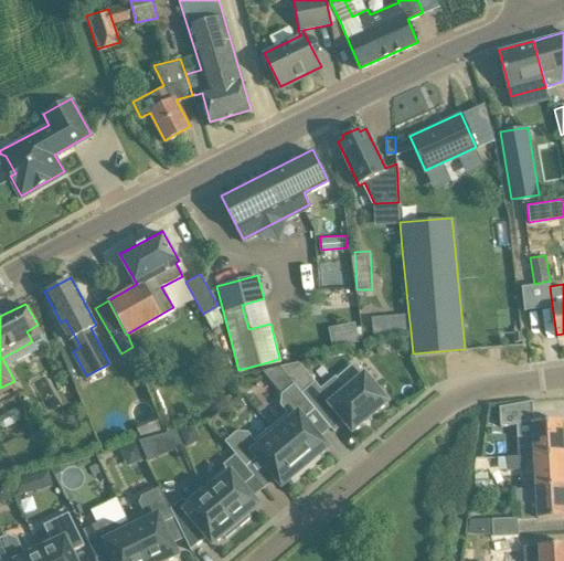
[(408,313),(372,316),(374,334),(411,330),(408,313)]
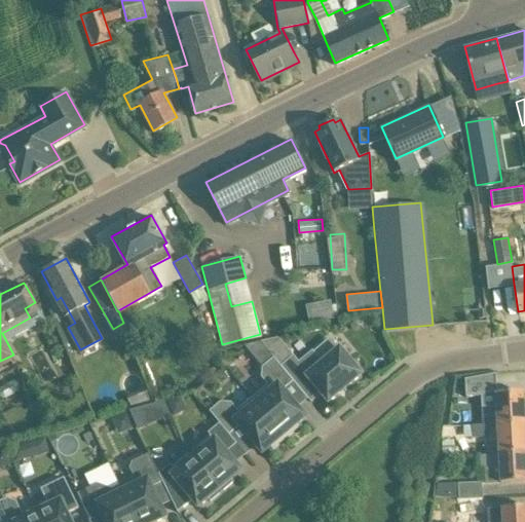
[(330,299),(306,303),(309,321),(334,315),(330,299)]
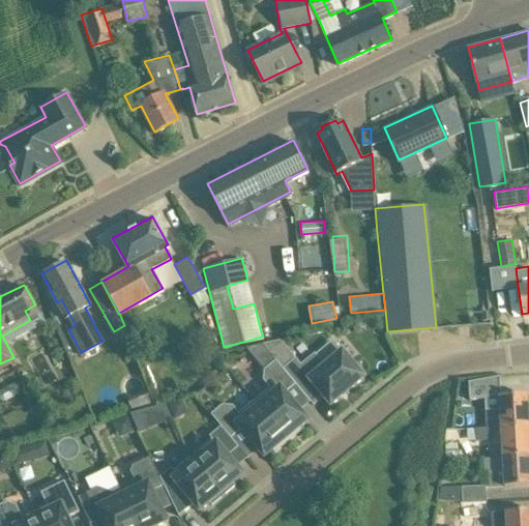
[(280,339),(262,342),(269,350),(280,362),(282,364),(293,354),(280,339)]
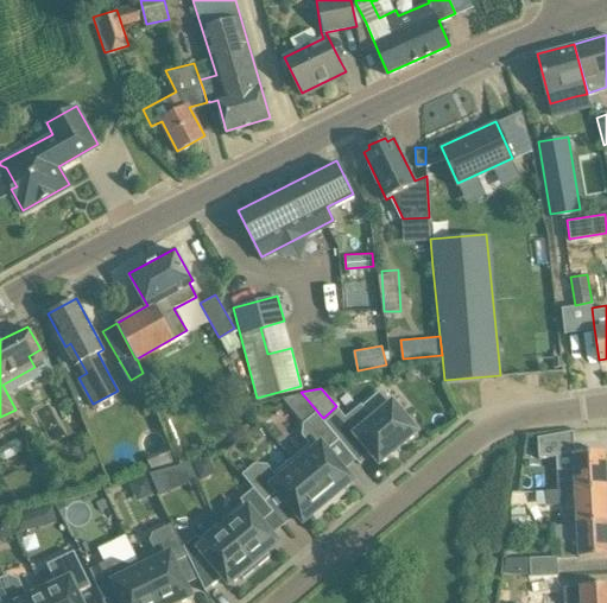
[(301,393),(282,397),(302,421),(316,411),(313,407),(302,394),(301,393)]
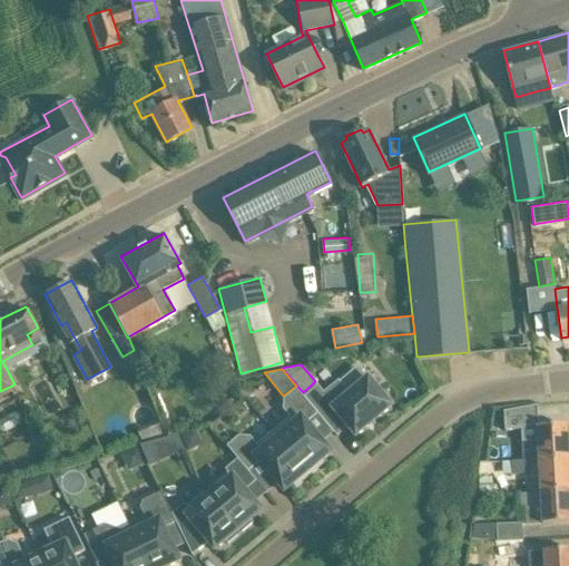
[(317,386),(305,396),(317,410),(336,433),(347,423),(355,433),(391,403),(368,377),(349,392),(337,380),(323,392),(317,386)]
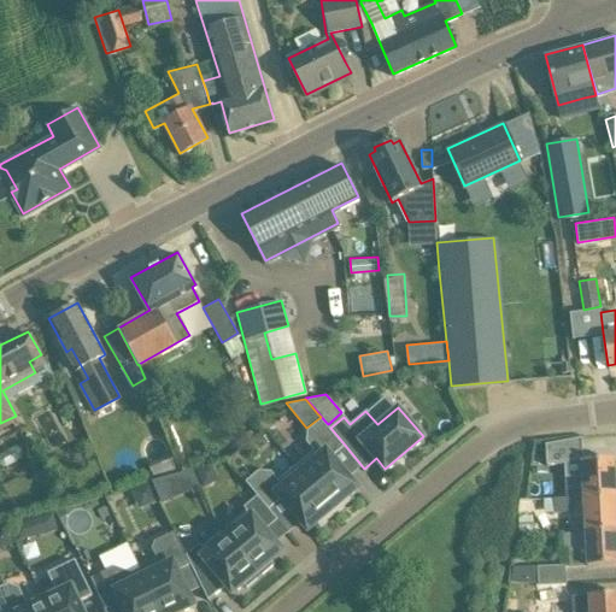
[(314,448),(297,464),(335,511),(351,498),(347,494),(357,487),(330,455),(344,443),(330,428),(321,417),(306,428),(306,440),(314,448)]
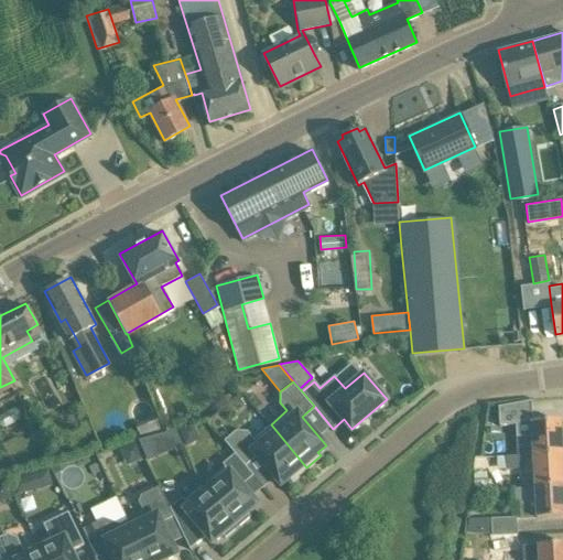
[(533,398),(498,405),(499,423),(516,422),(516,434),(532,433),(533,452),(562,450),(562,444),(562,418),(537,419),(533,398)]
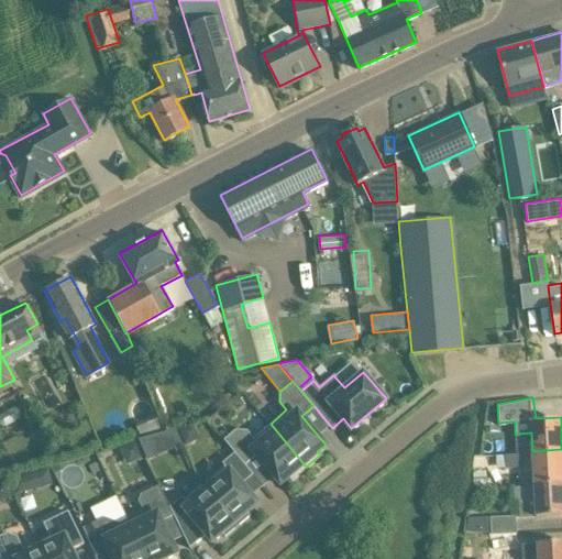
[(194,424),(178,429),(185,442),(199,437),(194,424)]
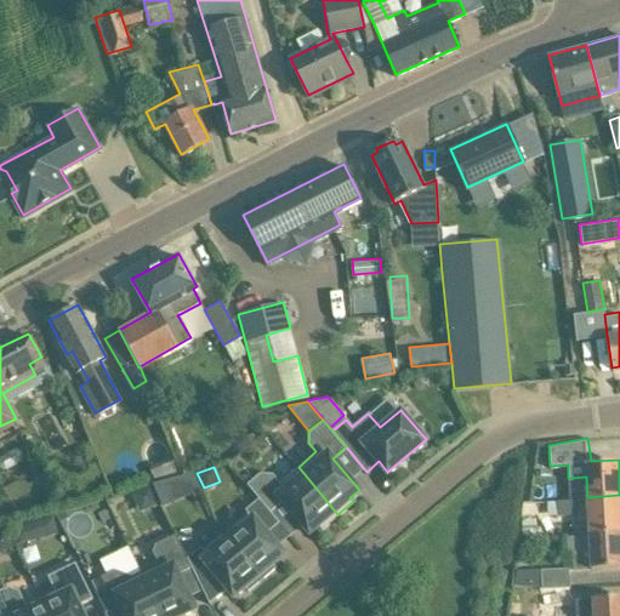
[(246,483),(271,511),(283,500),(310,531),(319,524),(322,526),(337,514),(299,467),(280,482),(272,472),(260,471),(255,475),(248,482),(246,483)]
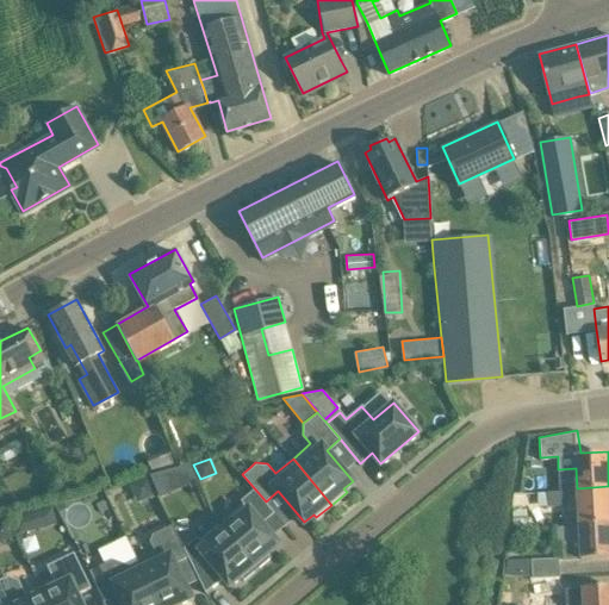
[(163,471),(151,474),(160,494),(171,490),(163,471)]
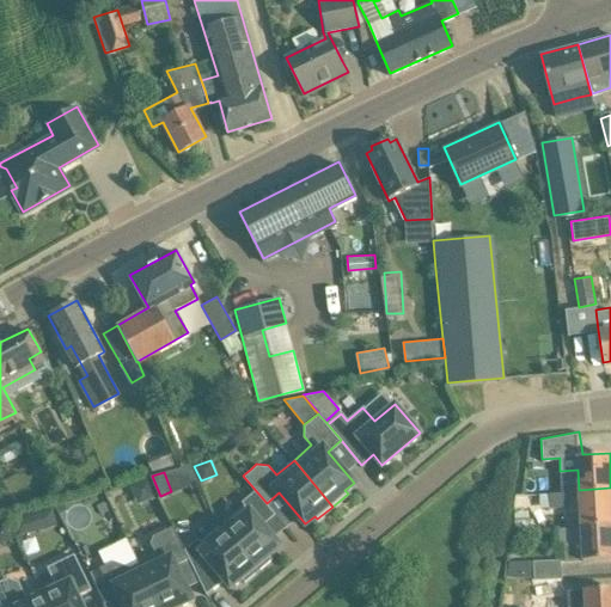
[(610,488),(579,490),(581,525),(610,522),(610,488)]
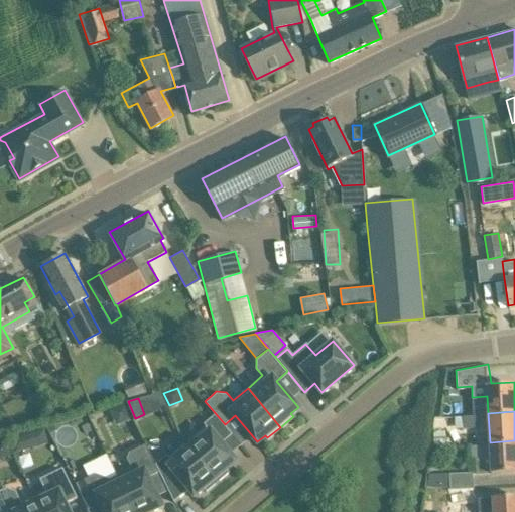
[(232,432),(216,413),(204,423),(207,426),(186,443),(217,480),(228,471),(227,468),(237,460),(222,441),(232,432)]
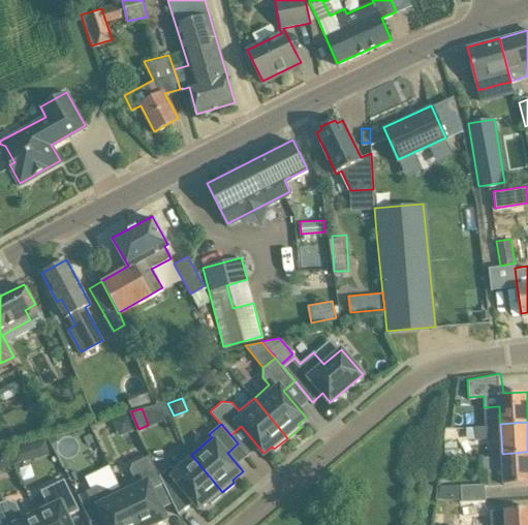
[(475,438),(491,437),(490,424),(474,425),(474,426),(469,427),(469,437),(475,436),(475,438)]
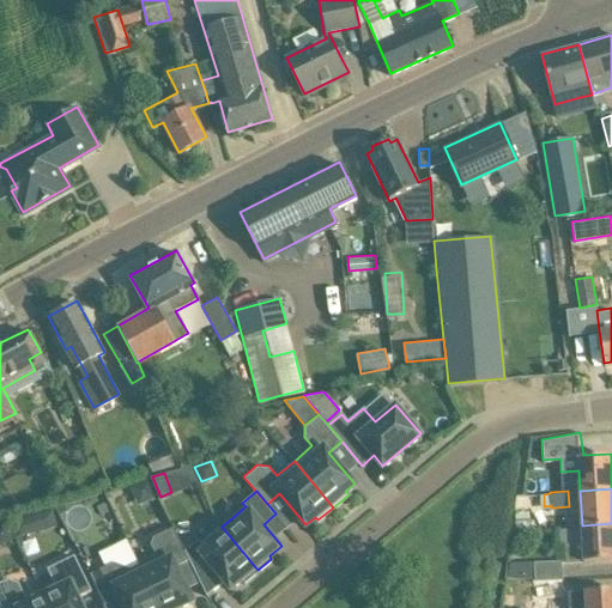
[(56,523),(53,508),(31,514),(36,529),(56,523)]
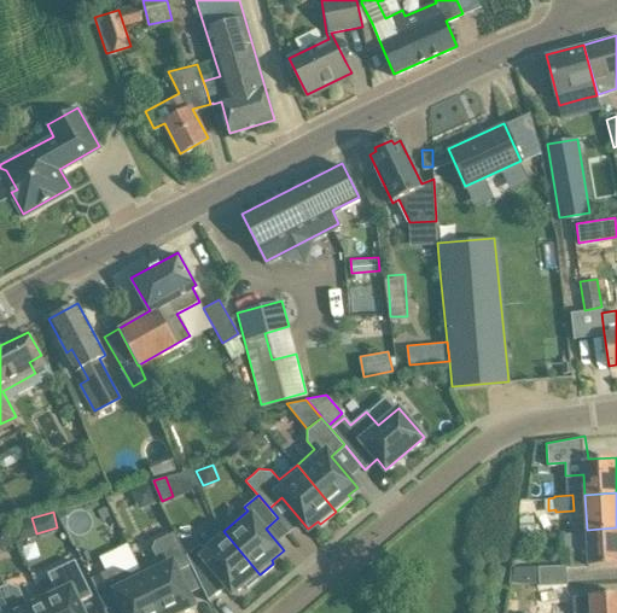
[(519,531),(535,531),(534,514),(519,514),(519,531)]
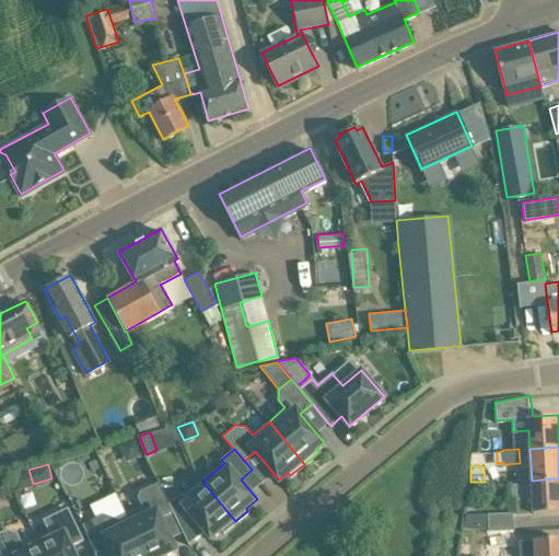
[(6,476),(0,478),(0,495),(11,490),(6,476)]
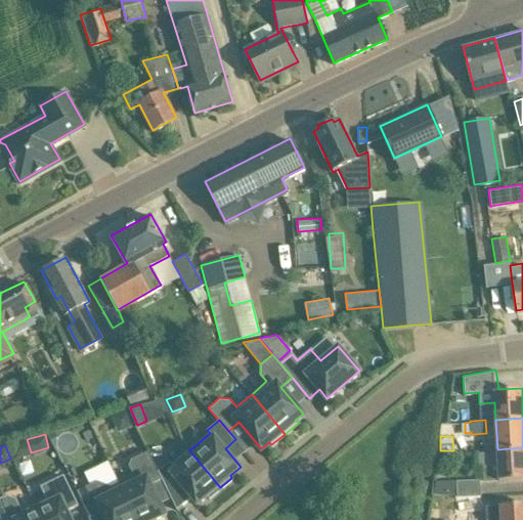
[(522,447),(497,449),(497,467),(483,468),(484,479),(498,479),(522,477),(522,447)]
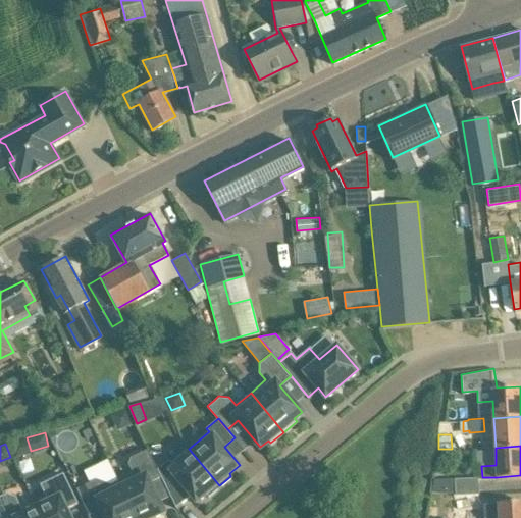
[(133,471),(117,478),(136,517),(148,517),(163,511),(149,481),(161,475),(157,468),(147,448),(129,456),(127,463),(133,471)]
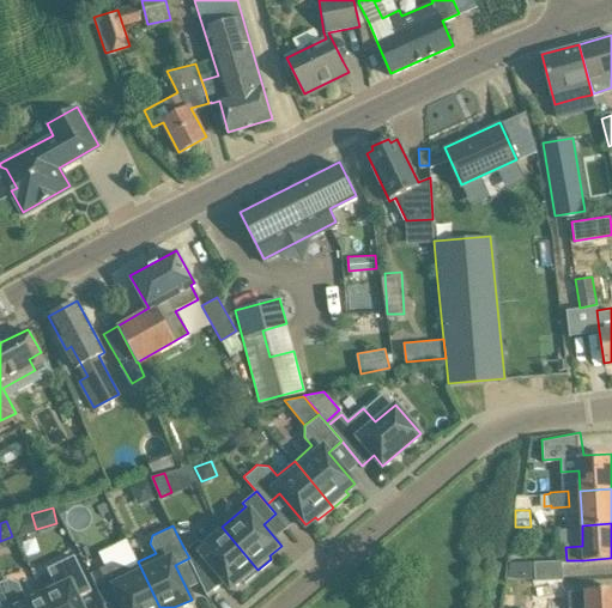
[(244,581),(258,570),(222,527),(201,543),(199,539),(185,549),(189,558),(206,593),(223,579),(230,588),(242,578),(244,581)]
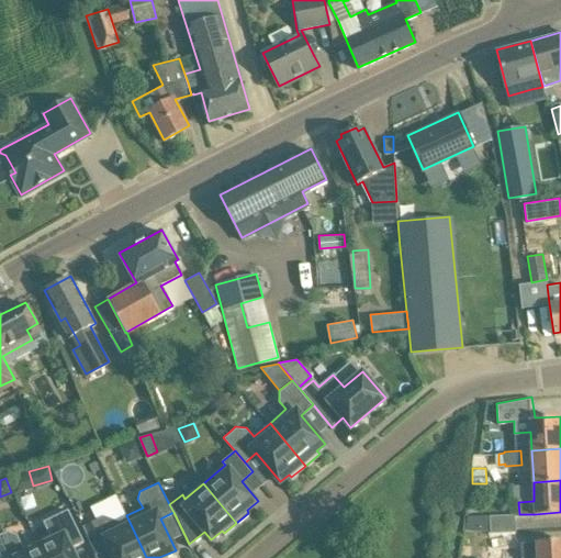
[(49,533),(36,539),(44,557),(75,557),(70,546),(83,540),(68,509),(43,520),(49,533)]
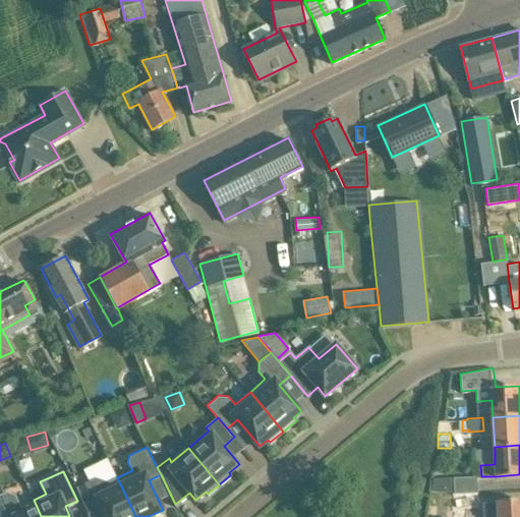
[(454,479),(455,491),(478,490),(477,475),(454,476),(454,479)]
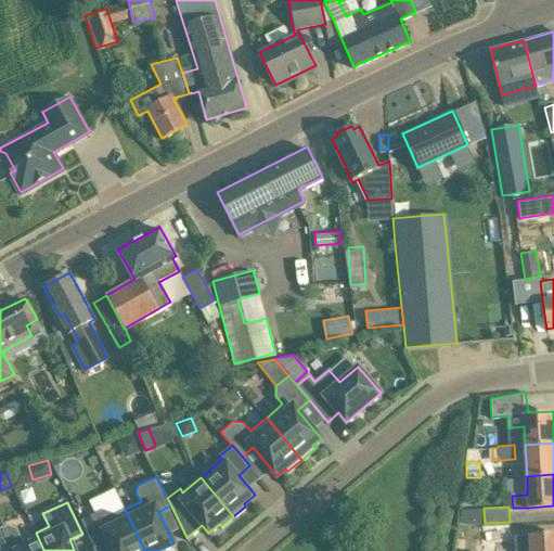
[(144,550),(125,509),(116,513),(103,508),(81,519),(94,546),(107,540),(112,550),(144,550)]
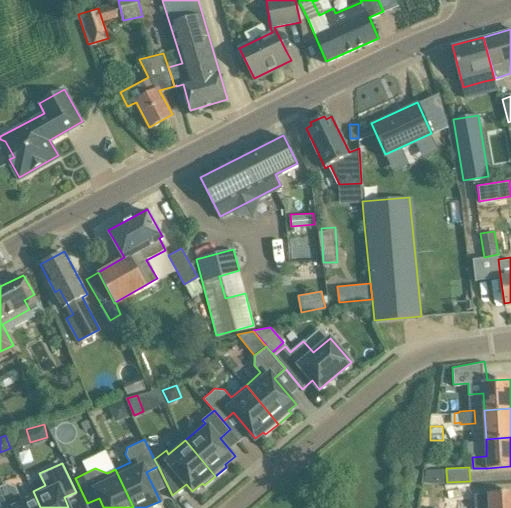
[(425,469),(423,481),(444,483),(446,482),(445,468),(425,469)]
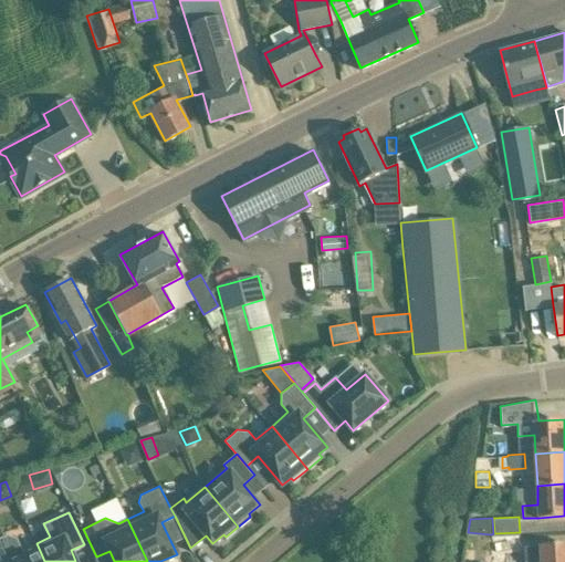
[(491,534),(489,561),(504,560),(504,549),(520,547),(520,532),(494,533),(493,533),(491,534)]
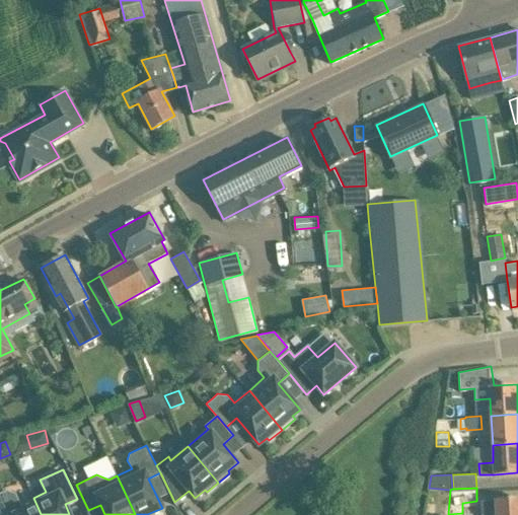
[(41,514),(33,498),(21,504),(15,492),(7,489),(0,493),(0,514),(41,514)]
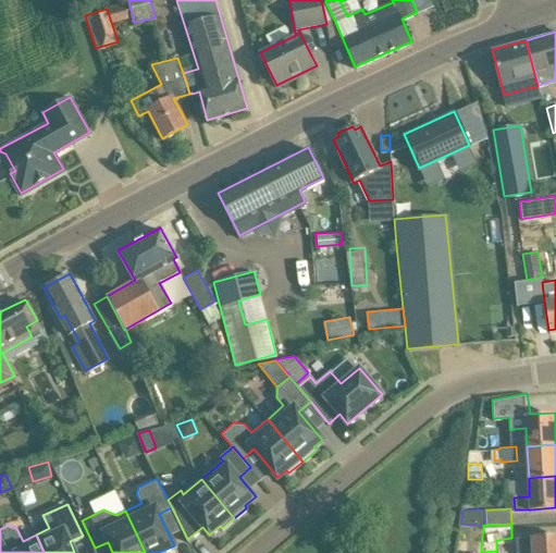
[(532,550),(532,552),(555,552),(555,535),(532,536),(532,537),(516,538),(516,551),(532,550)]
